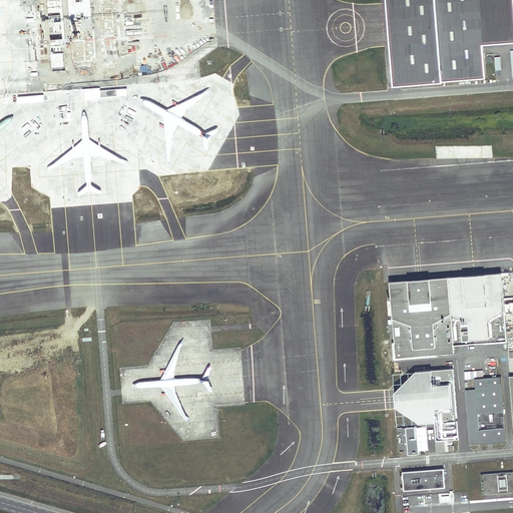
[(87,27),(84,0),(69,0),(72,28),(87,27)]
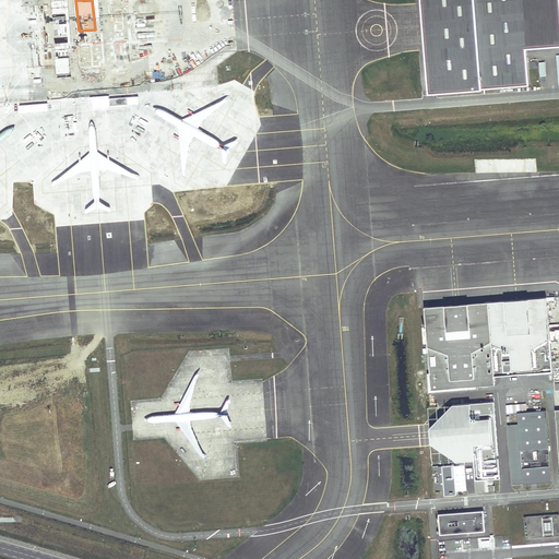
[(558,0),(423,0),(430,85),(530,80),(525,45),(558,42),(558,0)]
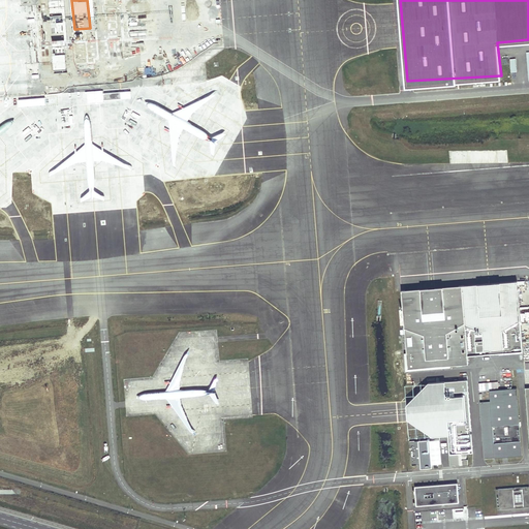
[(523,352),(518,281),(462,285),(468,356),(523,352)]
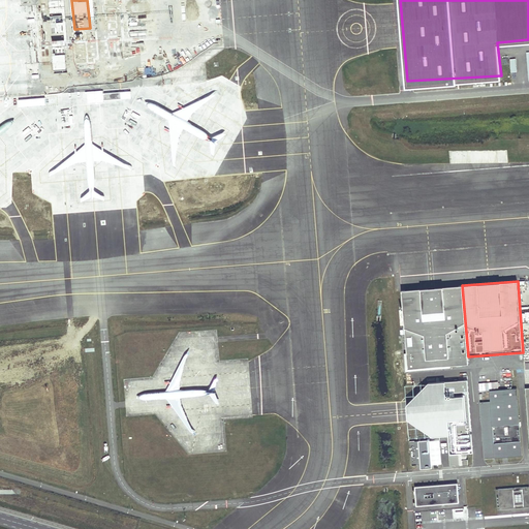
[(408,369),(468,364),(468,356),(462,285),(402,290),(408,369)]
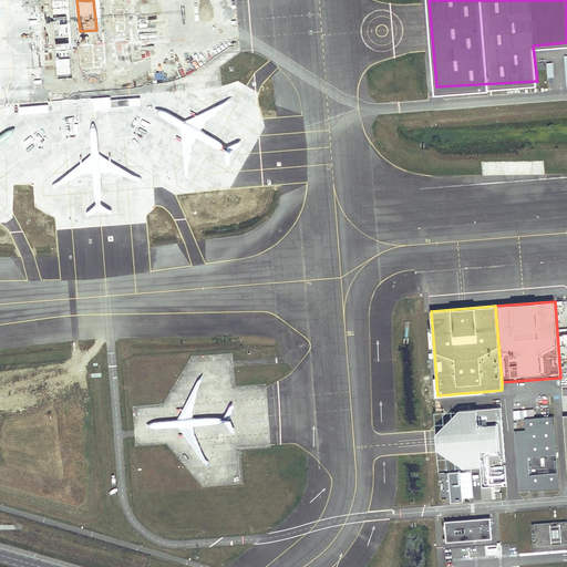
[(519,491),(559,488),(555,415),(515,419),(519,491)]
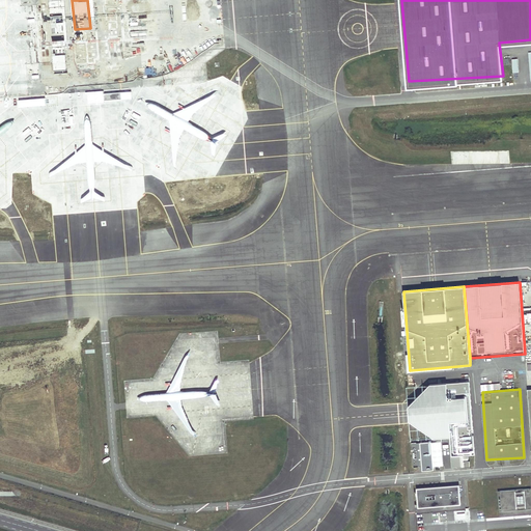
[(430,426),(428,399),(413,400),(415,427),(430,426)]
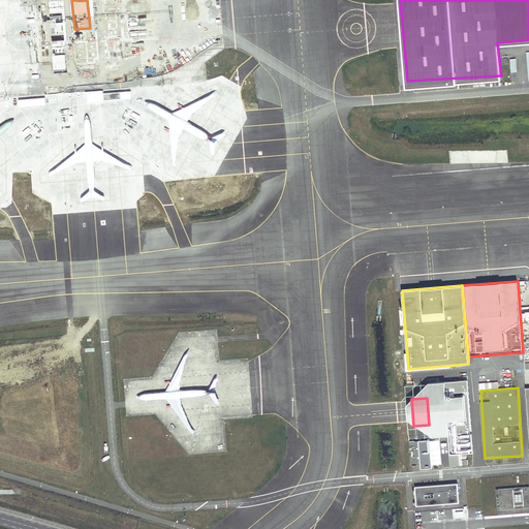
[(416,440),(414,427),(412,427),(409,428),(412,465),(417,465),(418,469),(433,468),(431,439),(416,440)]
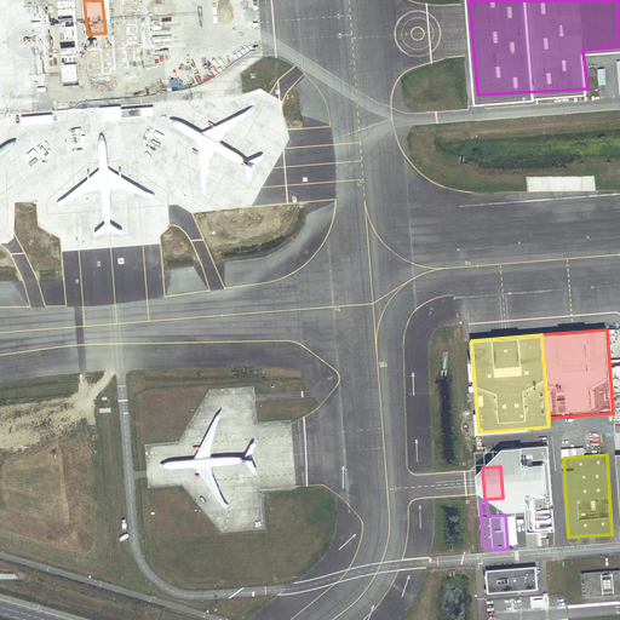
[(537,567),(487,570),(488,593),(539,590),(537,567)]
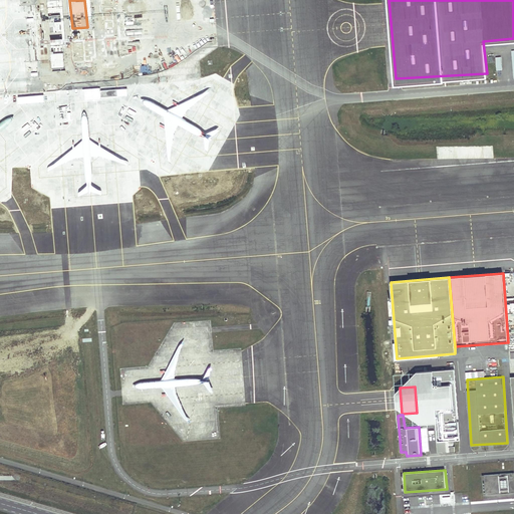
[(513,492),(512,473),(507,473),(508,476),(499,477),(499,474),(484,475),(486,494),(500,493),(500,491),(509,490),(509,493),(513,492)]
